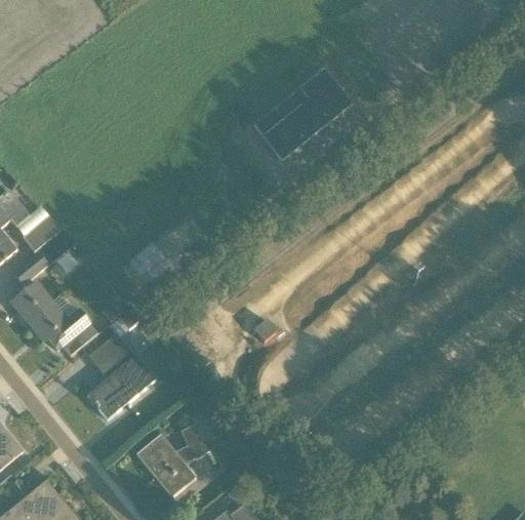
[(0,195),(0,262),(16,248),(0,228),(0,227),(10,220),(15,226),(29,214),(7,190),(0,195)]
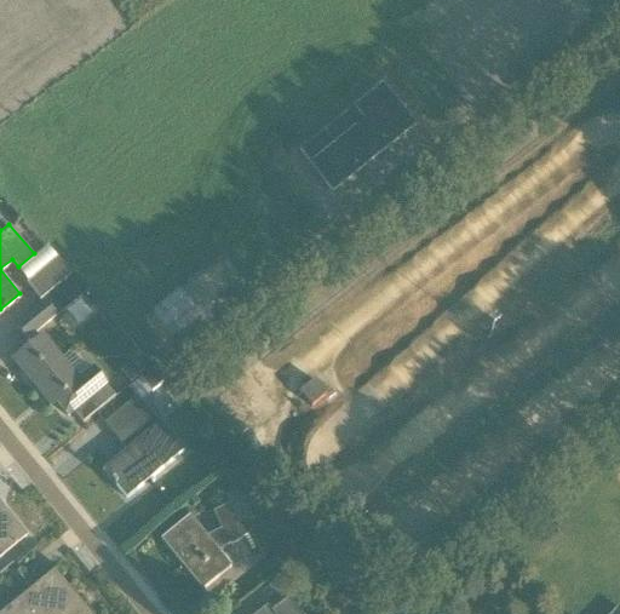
[(26,280),(40,297),(72,271),(57,253),(26,280)]
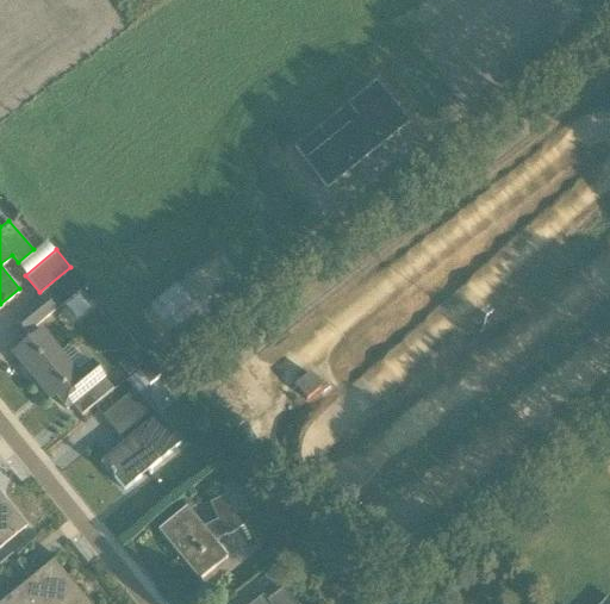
[(70,267),(39,292),(41,294),(13,316),(26,331),(85,282),(70,267)]
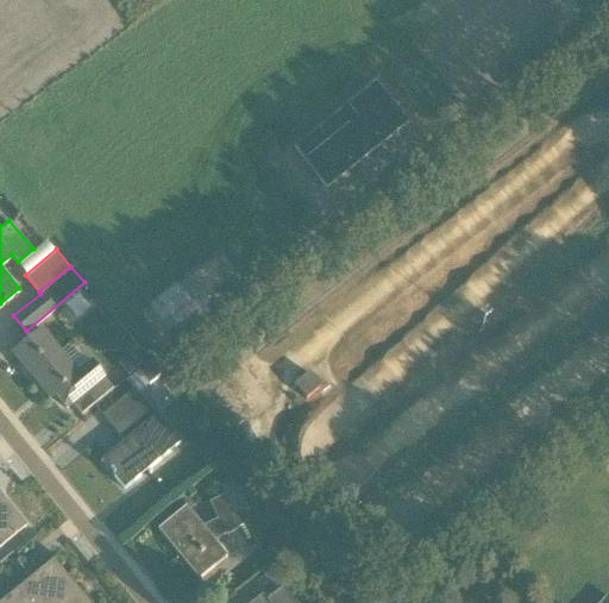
[(12,350),(49,394),(54,390),(66,404),(105,374),(90,357),(77,368),(42,325),(12,350)]
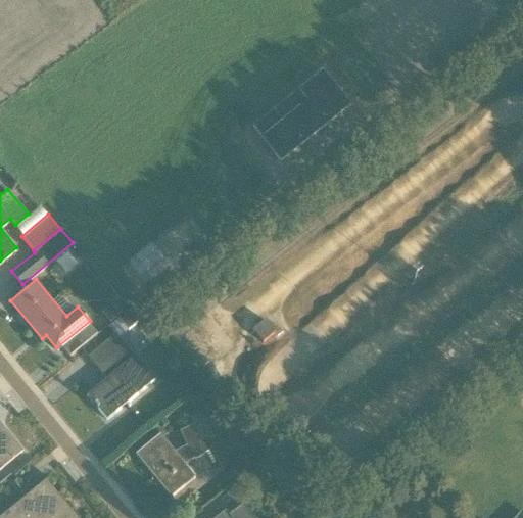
[(113,302),(102,312),(110,321),(121,311),(113,302)]
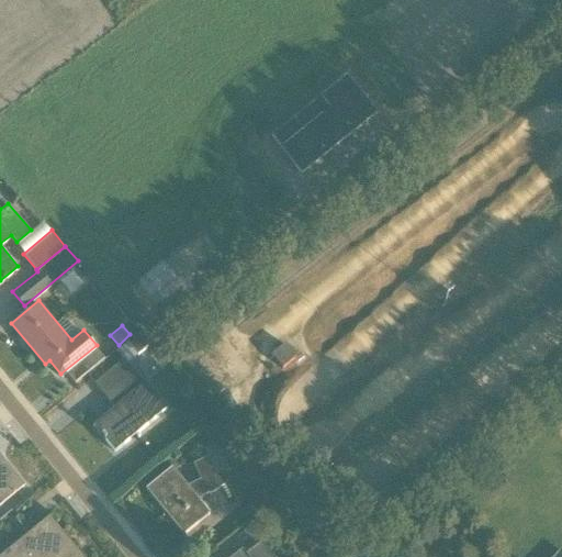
[(127,341),(137,352),(149,342),(139,330),(127,341)]
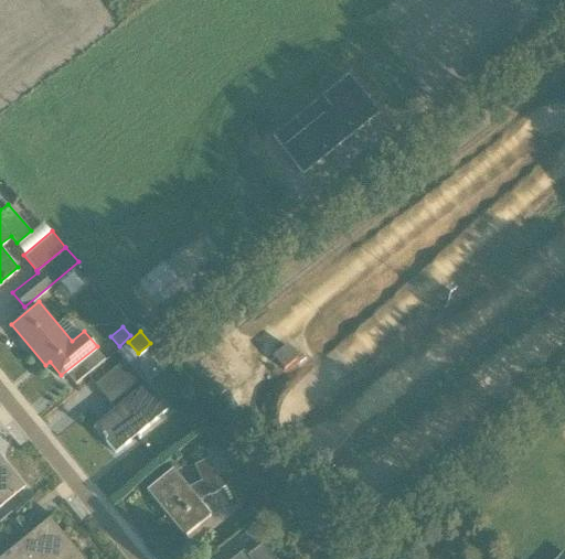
[(190,361),(214,394),(252,365),(227,333),(190,361)]
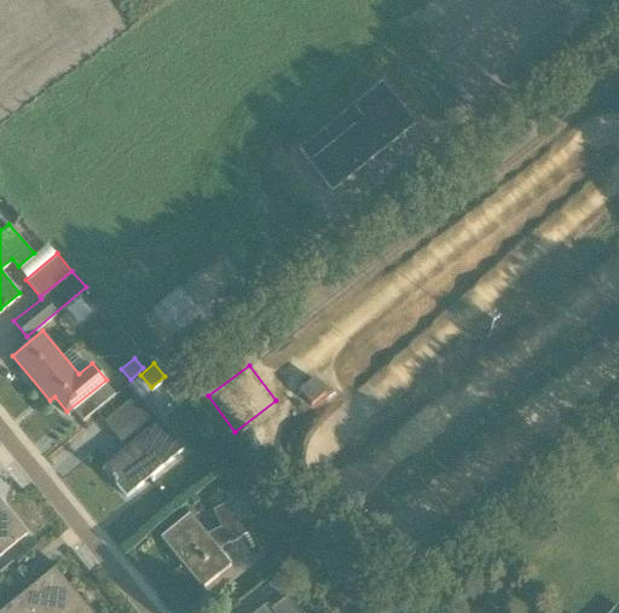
[(125,445),(102,464),(126,493),(183,446),(158,417),(157,418),(136,393),(103,418),(125,445)]
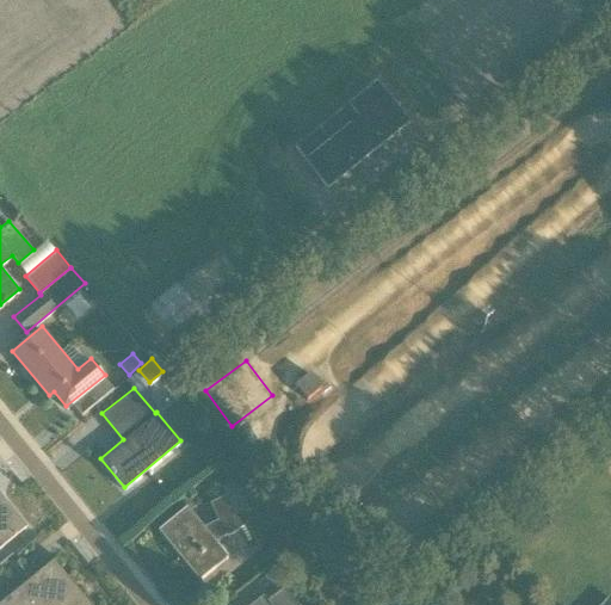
[(220,486),(224,493),(209,500),(217,517),(202,525),(186,505),(158,528),(198,578),(227,555),(214,538),(241,525),(234,511),(247,505),(239,486),(236,487),(233,480),(220,486)]
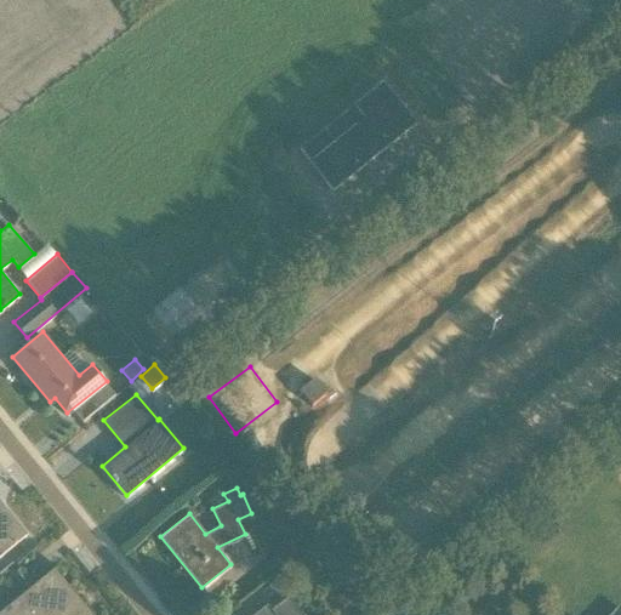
[(0,553),(26,533),(0,501),(0,553)]
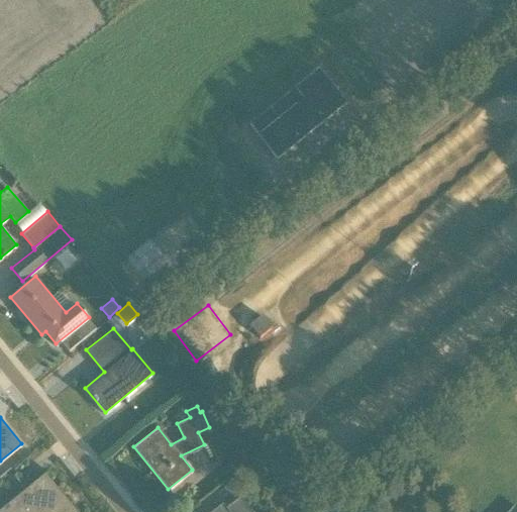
[(52,483),(44,475),(45,474),(44,472),(0,508),(0,511),(45,511),(49,508),(53,511),(77,511),(62,494),(64,490),(60,485),(57,486),(53,482),(52,483)]
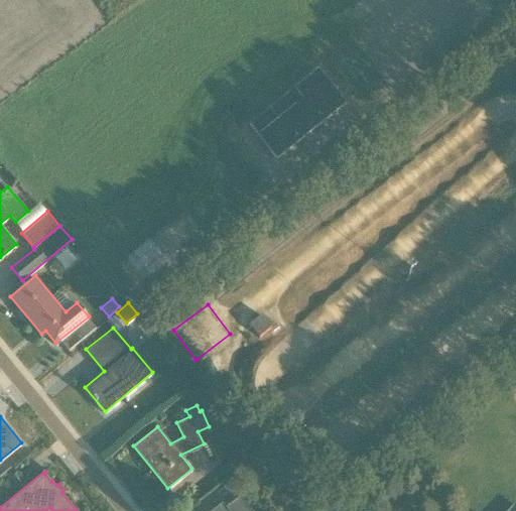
[(278,497),(290,509),(304,495),(293,483),(278,497)]
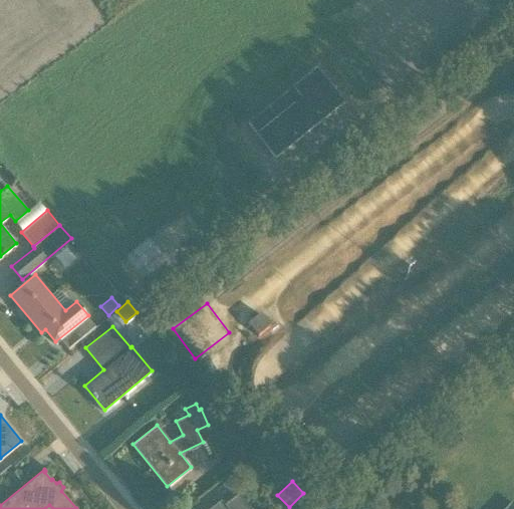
[(250,508),(238,493),(225,503),(221,499),(208,508),(250,508)]
